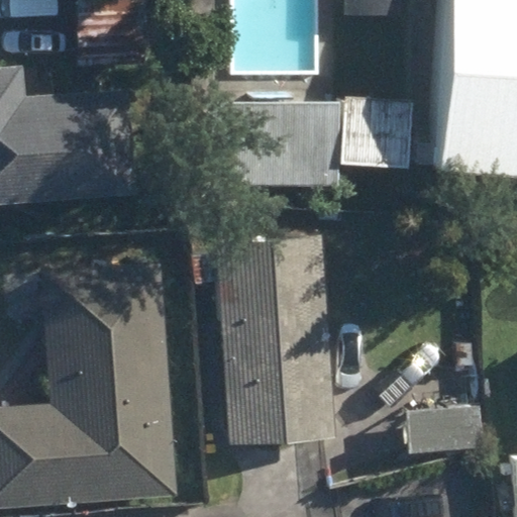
[(89,0),(78,1),(80,70),(146,68),(143,0),(89,0)]
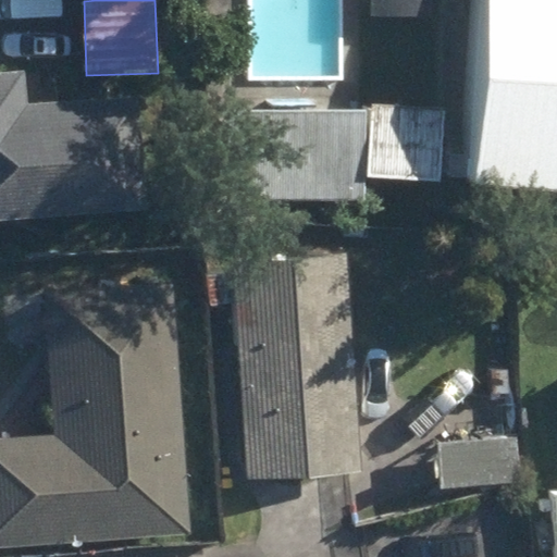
[(373,0),(373,19),(433,17),(432,0),(373,0)]
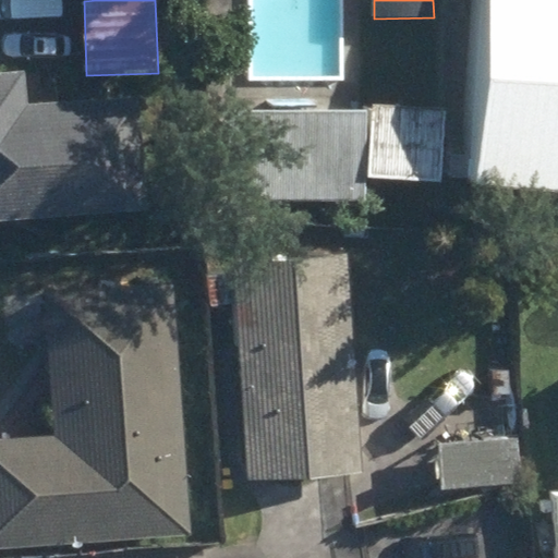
[(557,0),(470,0),(459,182),(557,187),(557,0)]
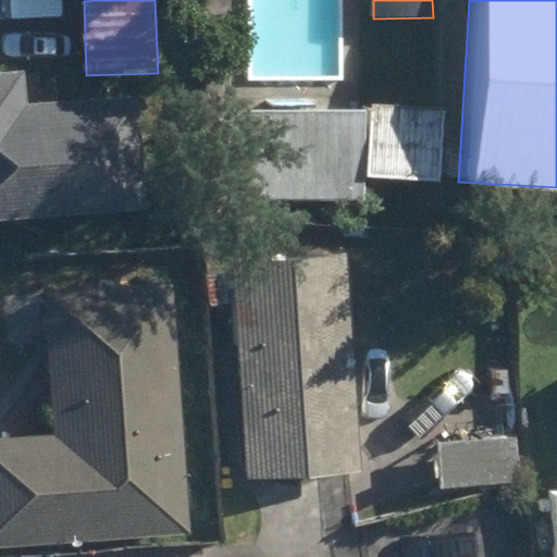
[(0,222),(146,211),(137,100),(27,108),(24,74),(0,75),(0,222)]
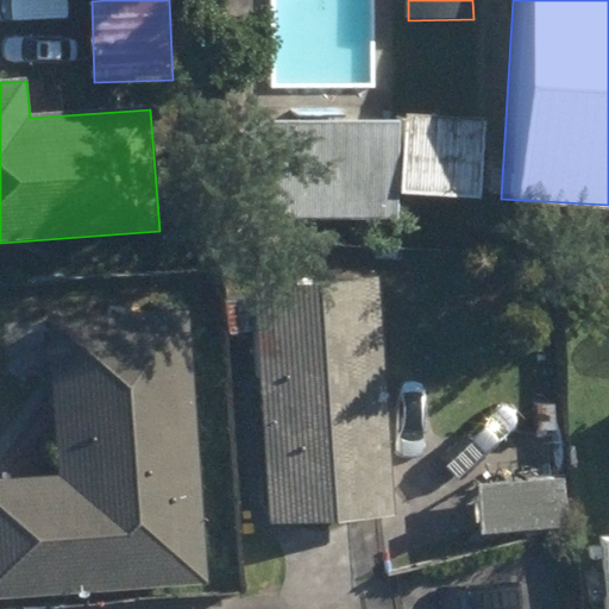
[(384,194),(463,196),(468,123),(388,118),(384,194)]
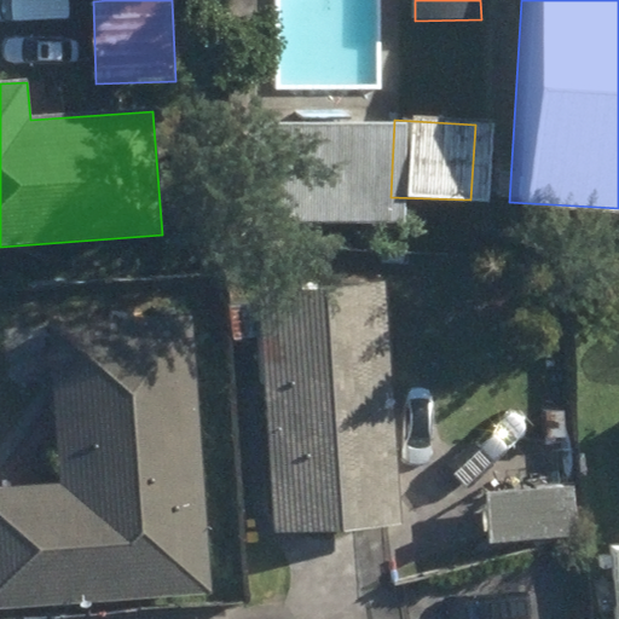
[(227,220),(381,221),(381,125),(227,123),(227,220)]
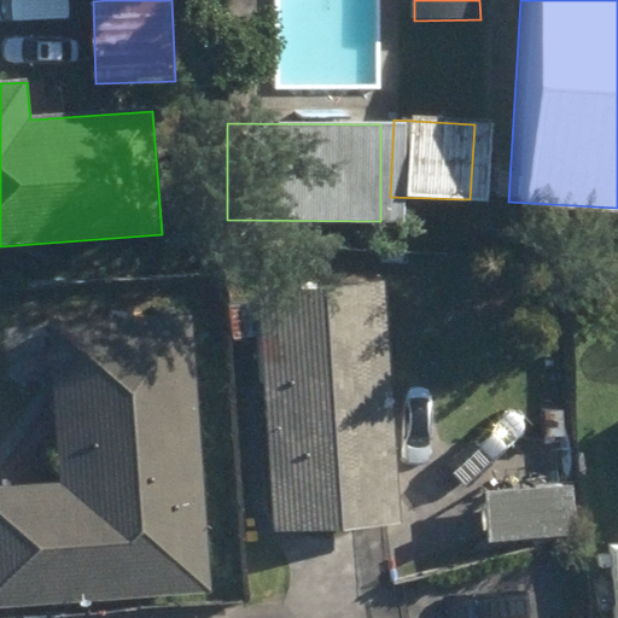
[(266,338),(278,532),(400,525),(385,290),(260,298),(261,307),(231,310),(233,340),(266,338)]
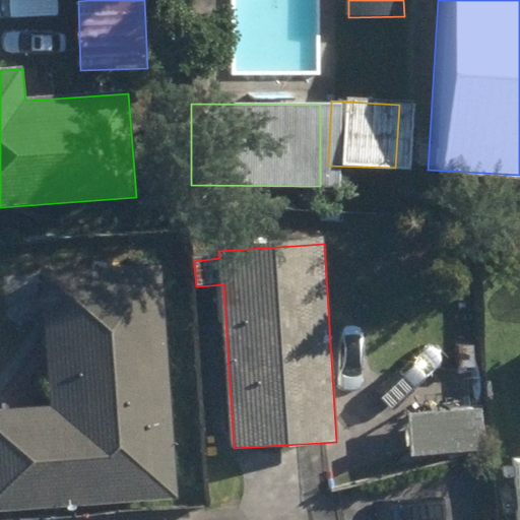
[(0,411),(0,512),(179,502),(161,266),(42,273),(52,409),(0,411)]
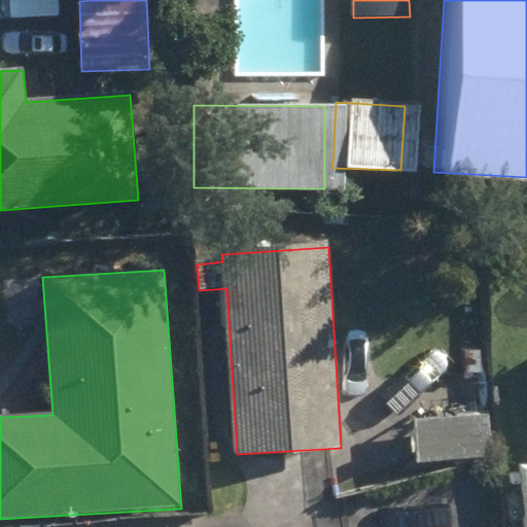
[(417,424),(419,462),(492,457),(491,420),(417,424)]
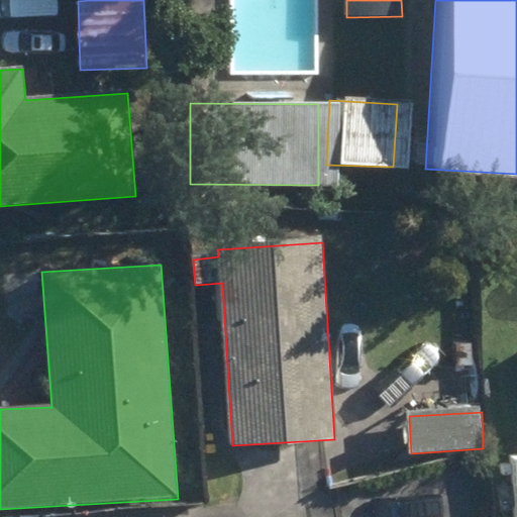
All buildings are outlined.
